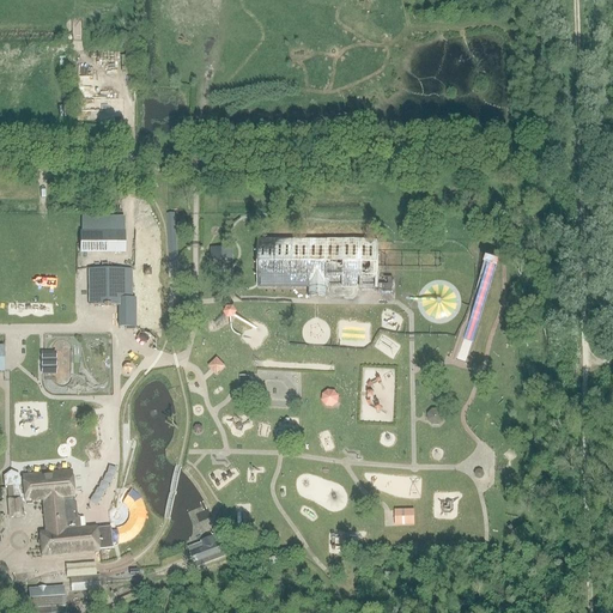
[(80,217),(80,234),(123,234),(123,216),(80,217)]
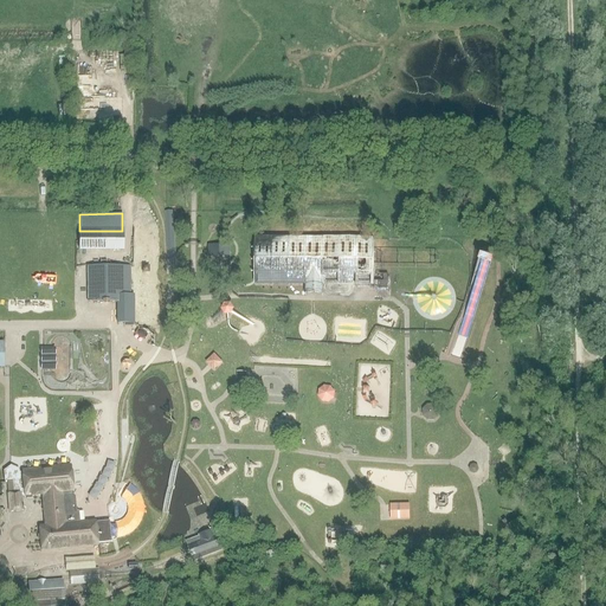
[(137,227),(137,237),(158,237),(158,226),(137,227)]
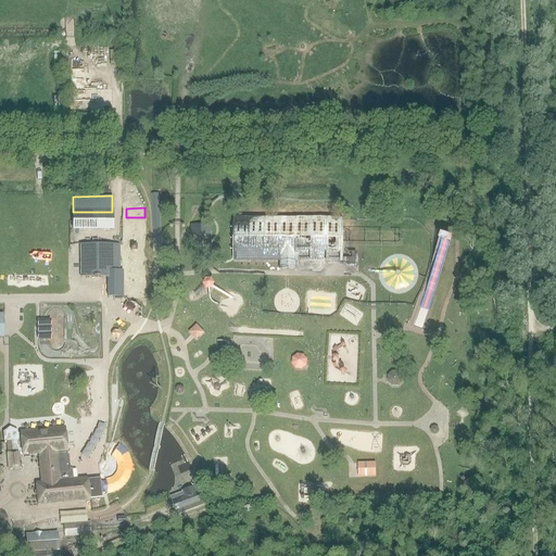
[(240,210),(239,260),(286,261),(286,268),(302,268),(302,260),(351,261),(352,220),(343,220),(343,217),(247,215),(247,210),(240,210)]
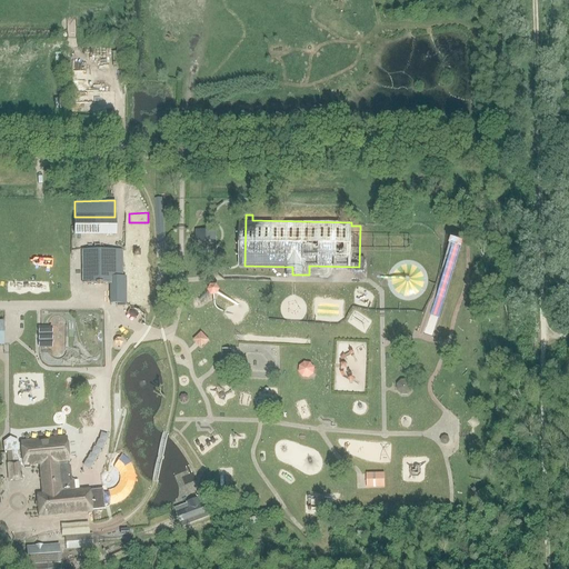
[(115,217),(75,217),(75,239),(115,239),(115,217)]
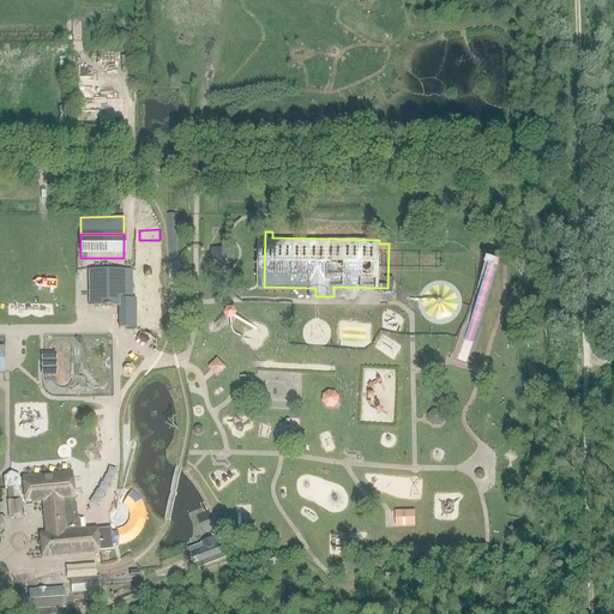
[(233,260),(233,250),(211,248),(210,260),(233,260)]
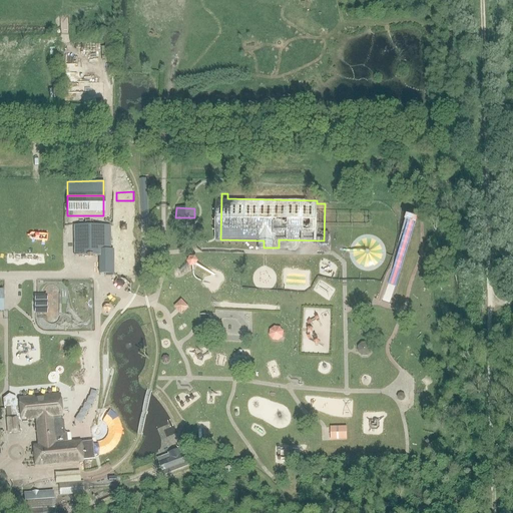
[(74,257),(99,257),(110,257),(110,248),(110,226),(74,225),(74,243),(74,257)]
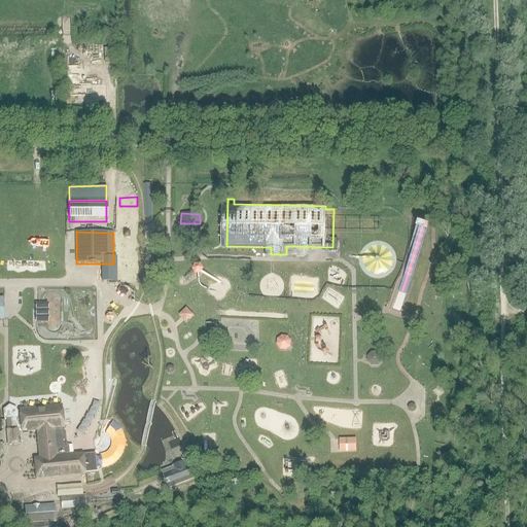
[(113,264),(102,264),(102,281),(117,281),(117,255),(113,255),(113,264)]
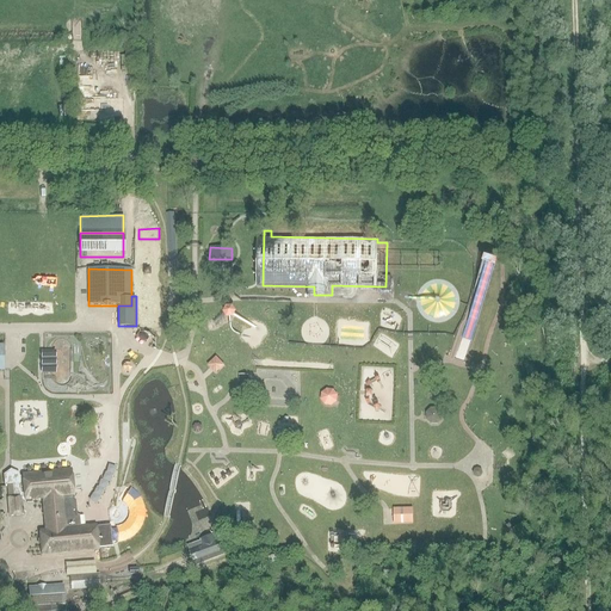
[(236,307),(235,316),(246,318),(246,307),(236,307)]
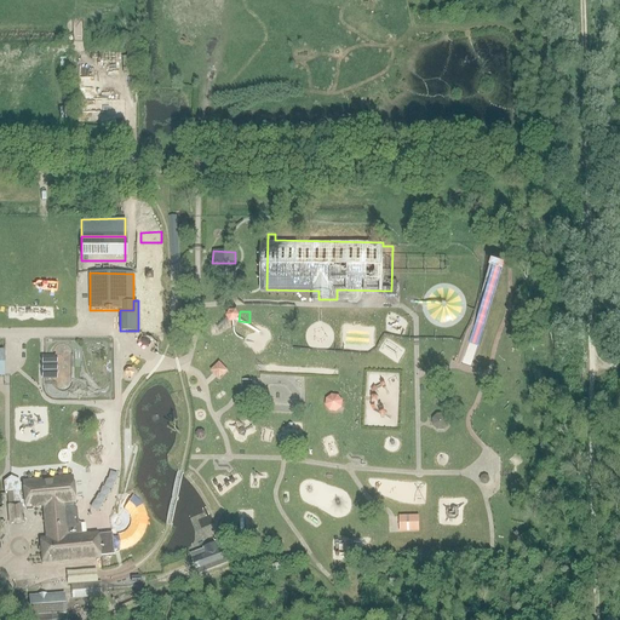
[(56,380),(56,356),(52,356),(46,356),(45,356),(41,356),(41,380),(42,380),(45,380),(49,379),(52,379),(56,380)]
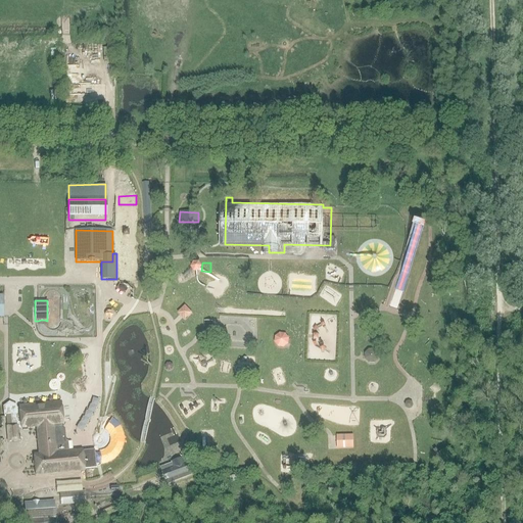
[(202,333),(211,333),(212,323),(203,322),(202,333)]
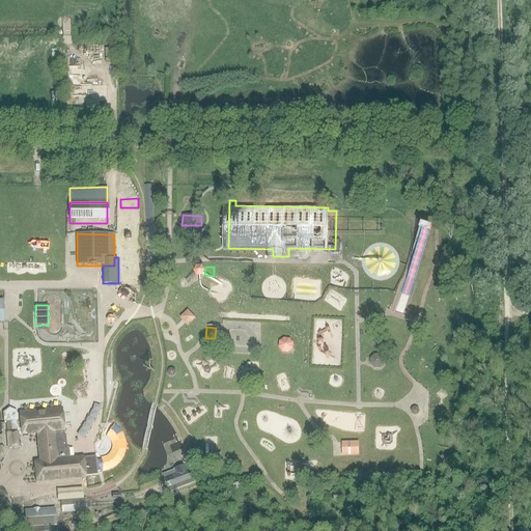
[(298,351),(297,337),(283,338),(283,352),(298,351)]
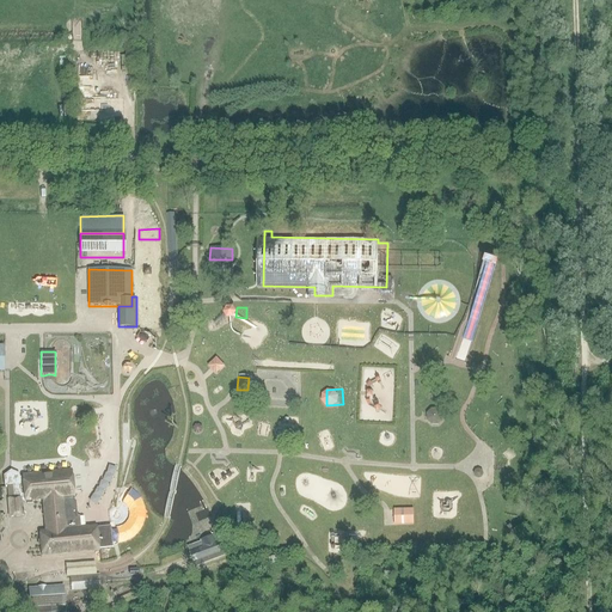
[(67,554),(87,552),(99,551),(99,550),(98,549),(111,548),(109,527),(103,527),(97,528),(97,527),(80,528),(79,518),(78,518),(77,513),(75,497),(72,497),(69,471),(22,476),(22,478),(18,478),(18,475),(10,471),(2,476),(2,485),(13,484),(14,499),(8,499),(10,516),(22,515),(20,501),(46,500),(47,516),(48,532),(40,533),(42,556),(67,554)]
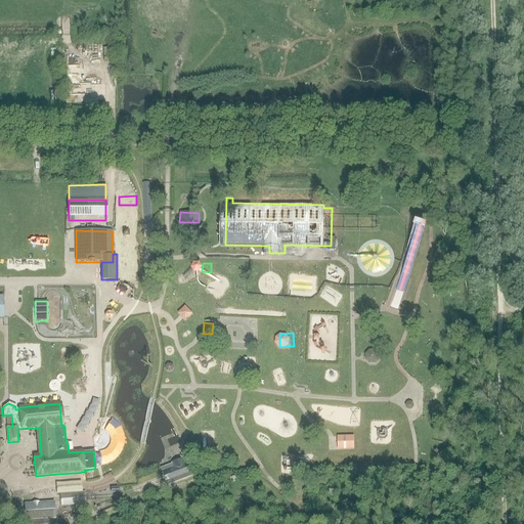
[(100,451),(99,451),(99,465),(103,466),(107,465),(111,463),(115,461),(118,457),(120,454),(122,450),(123,447),(124,443),(124,439),(123,435),(122,431),(120,427),(118,424),(115,421),(112,419),(104,431),(105,432),(107,433),(108,435),(110,436),(110,438),(110,439),(110,441),(110,443),(110,445),(108,447),(107,448),(105,449),(104,450),(102,451),(100,451)]
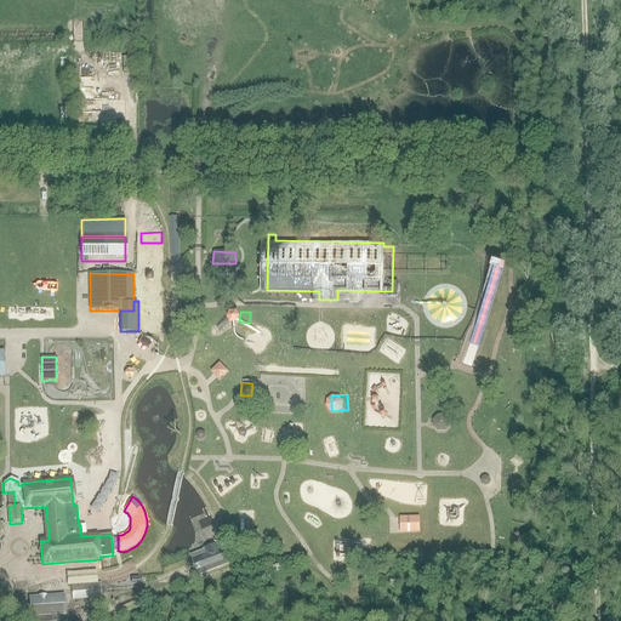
[(420,533),(420,517),(400,517),(399,517),(399,529),(400,534),(403,534),(408,534),(420,534),(420,533)]
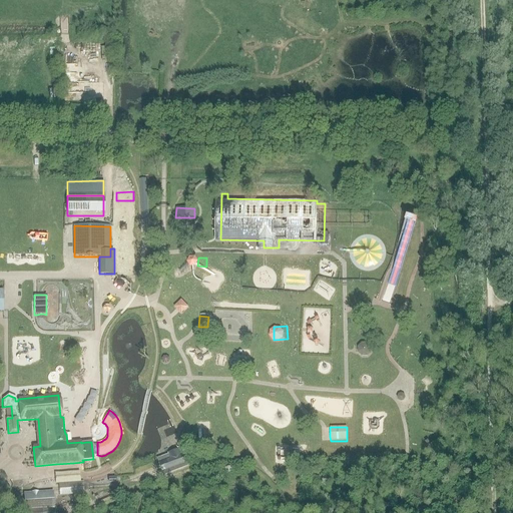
[(286,446),(288,451),(284,452),(286,459),(297,456),(294,444),(286,446)]
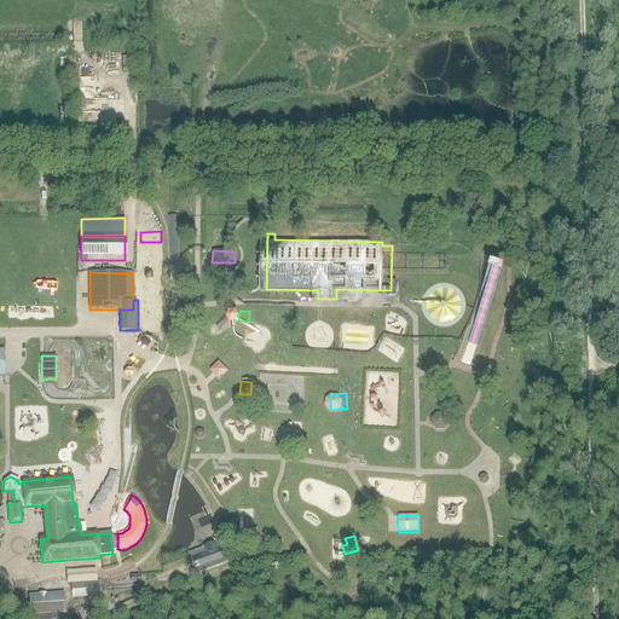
[(191,573),(192,576),(227,562),(225,556),(224,557),(220,548),(218,549),(215,542),(203,547),(206,550),(190,556),(194,562),(194,563),(194,565),(194,566),(195,567),(195,568),(190,570),(191,572),(191,573)]
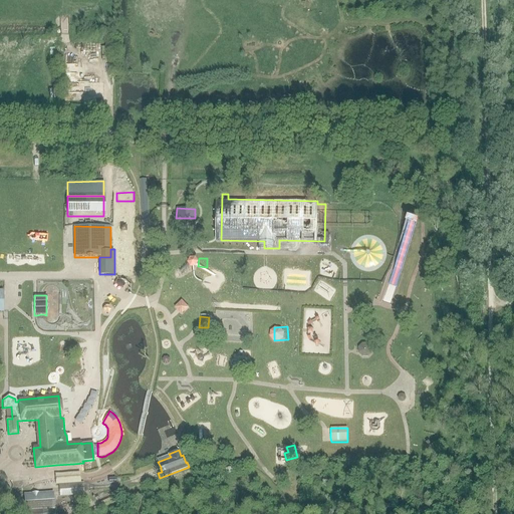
[(56,485),(59,485),(60,496),(84,494),(84,487),(83,483),(80,483),(79,471),(55,474),(56,485)]
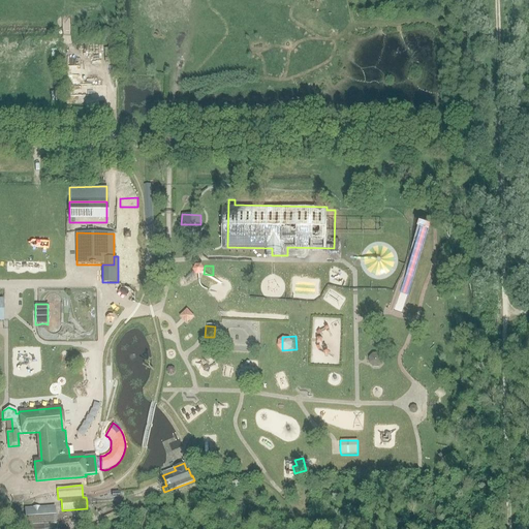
[(55,511),(54,506),(24,508),(25,525),(23,525),(22,528),(54,528),(54,526),(54,525),(54,524),(56,524),(55,521),(55,519),(55,515),(55,511)]
